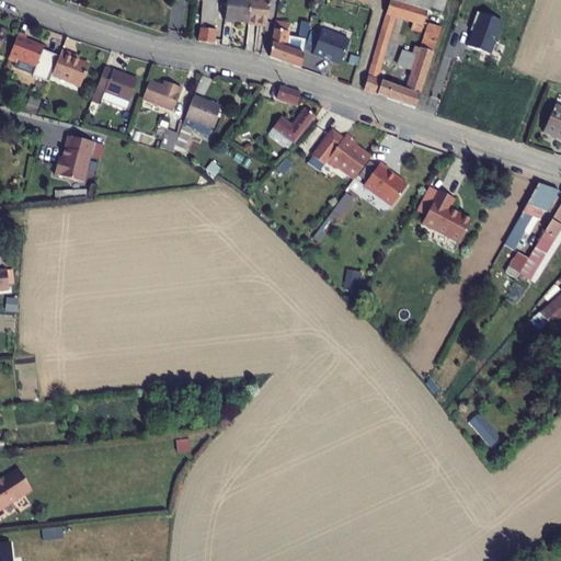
[(191,0),(191,1),(204,2),(199,43),(215,46),(218,30),(215,30),(217,0),(191,0)]
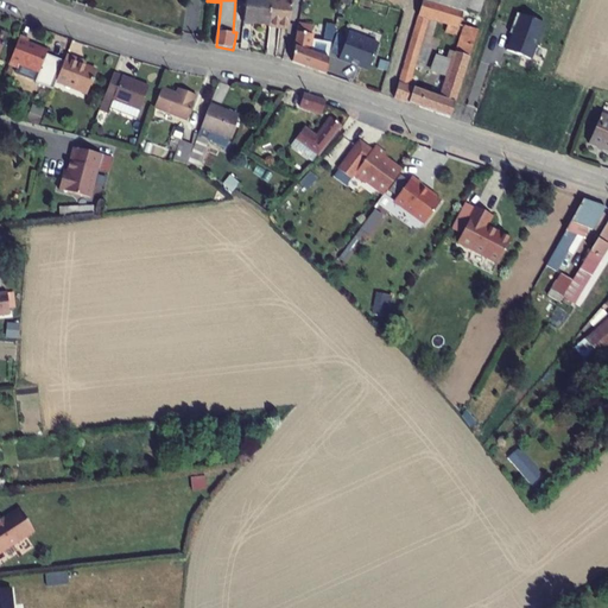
[(244,0),(241,25),(268,29),(271,0),(244,0)]
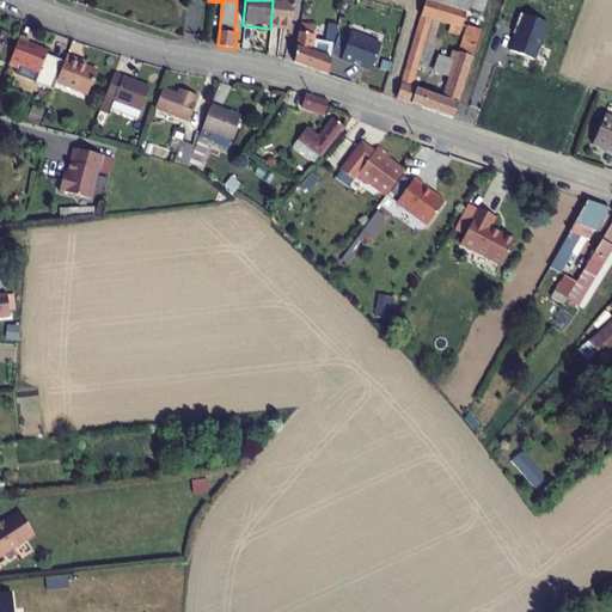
[(294,1),(281,0),(273,0),(270,29),(289,31),(294,1)]
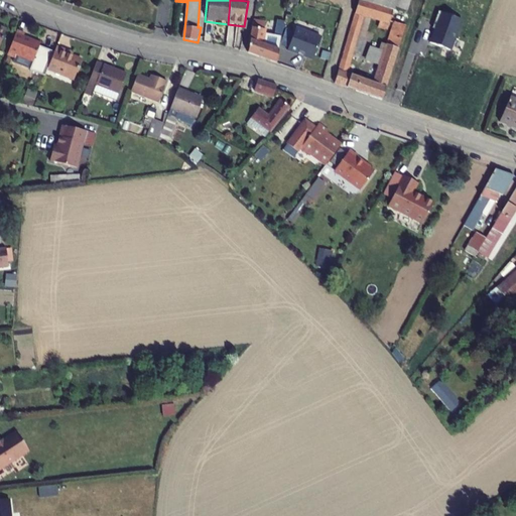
[(393,11),(358,0),(334,84),(353,90),(357,76),(347,73),(364,17),(389,24),(390,21),(393,12),(393,11)]
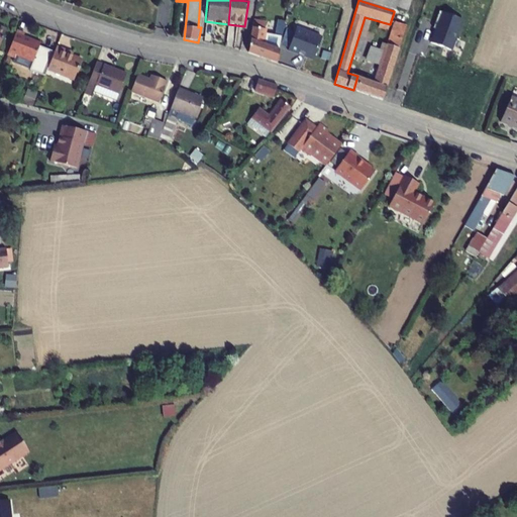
[(358,0),(394,11),(394,12),(406,16),(410,0),(358,0)]
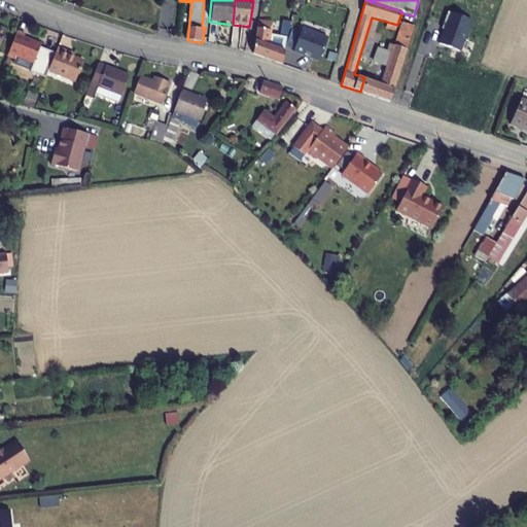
[(414,16),(401,12),(398,22),(402,23),(416,27),(418,19),(414,16)]
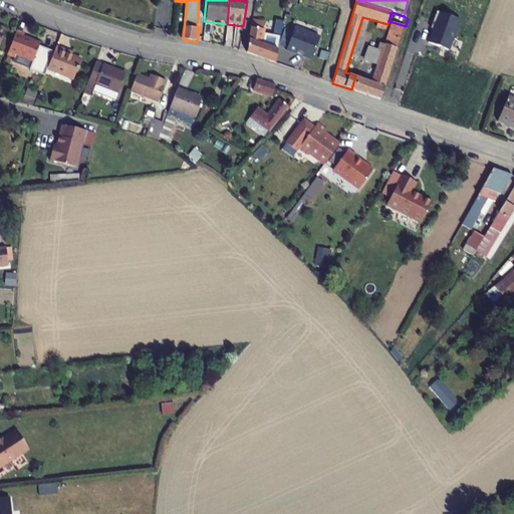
[(429,44),(450,51),(460,20),(436,12),(432,23),(435,24),(429,44)]
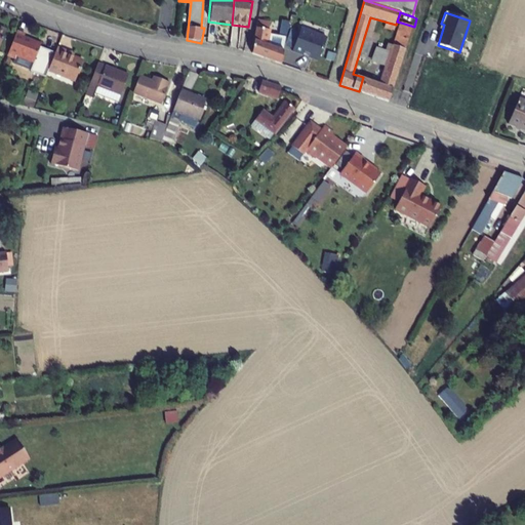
[(258,21),(256,31),(268,33),(270,24),(258,21)]
